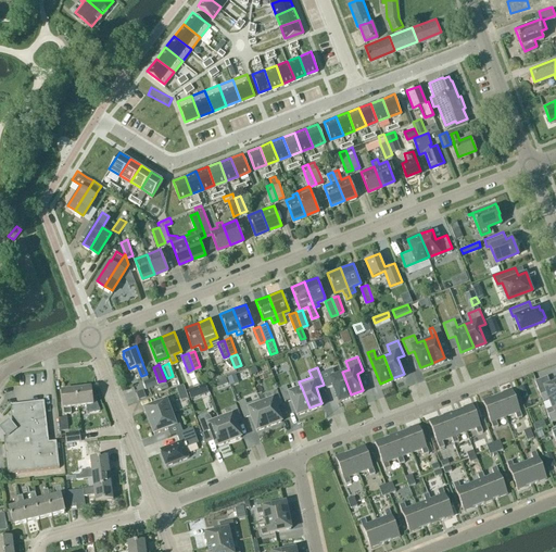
[(230,383),(238,379),(235,372),(228,375),(230,383)]
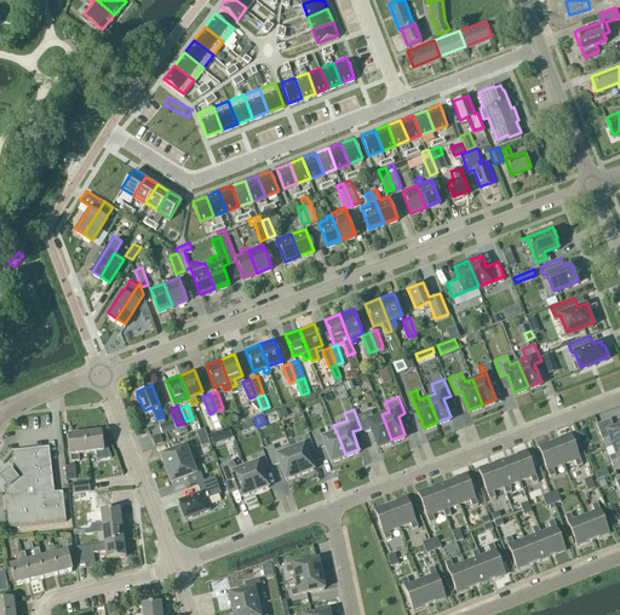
[(391,440),(382,414),(368,419),(378,444),(391,440)]
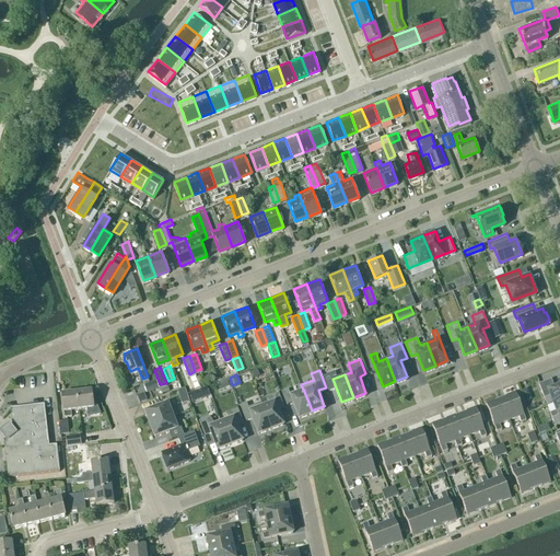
[(559,382),(555,385),(551,375),(538,381),(544,395),(550,393),(552,401),(559,397),(559,382)]
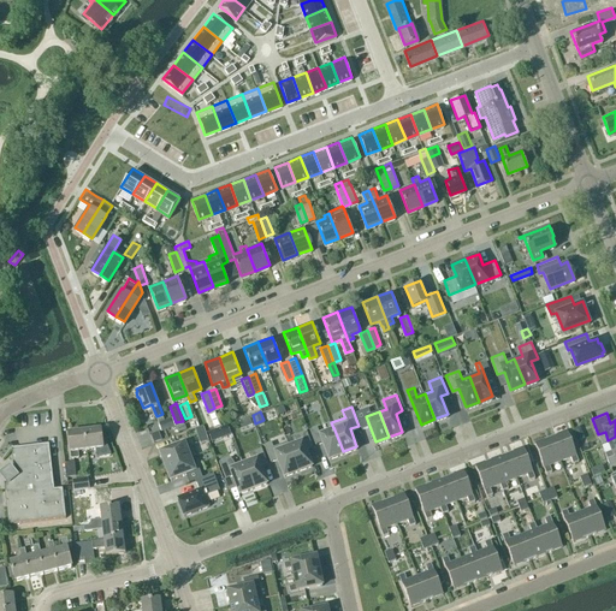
[(161,428),(175,423),(172,415),(164,417),(158,420),(161,428)]
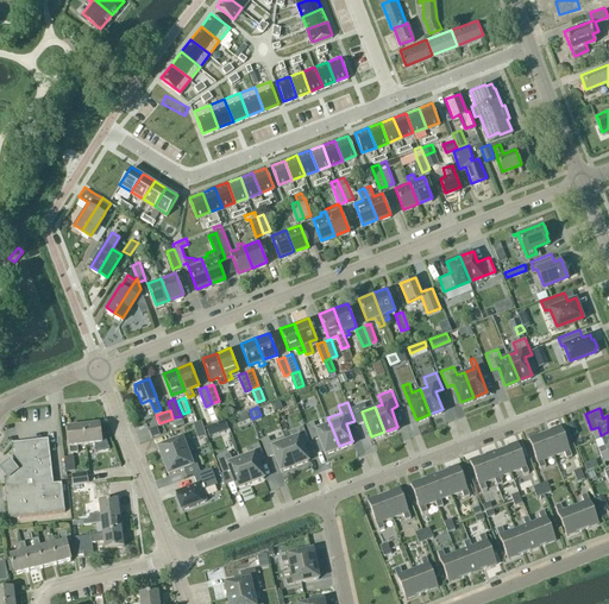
[(224,419),(206,425),(208,433),(227,426),(224,419)]
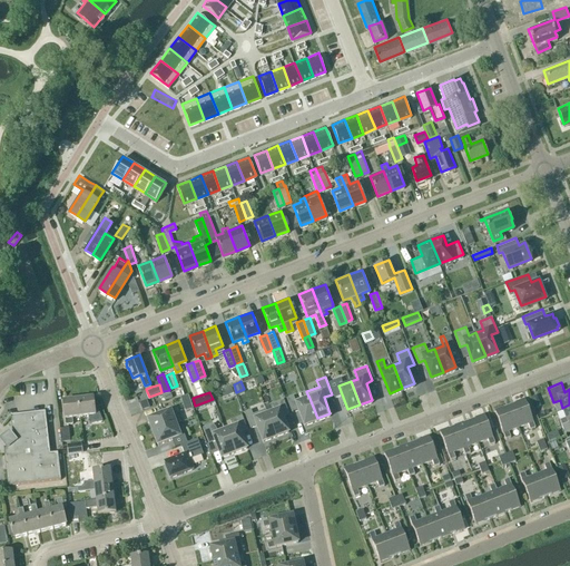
[(304,423),(317,418),(308,396),(308,397),(296,401),(293,393),(286,396),(292,409),(298,407),(304,423)]
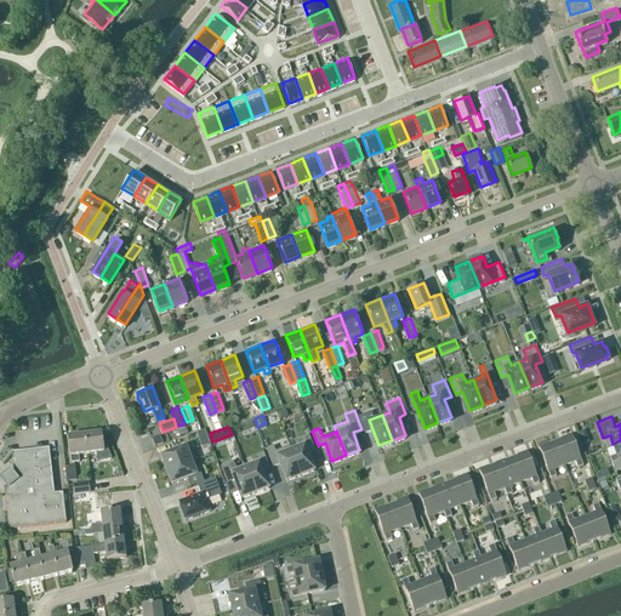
[(102,429),(85,432),(87,451),(97,450),(97,456),(104,455),(103,449),(104,449),(102,429)]
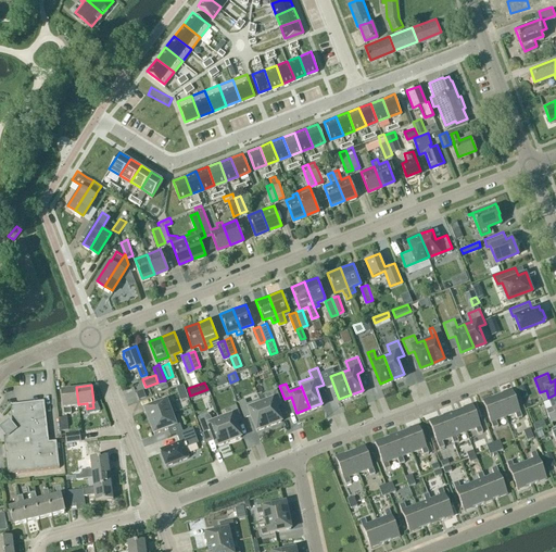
[(64,405),(64,412),(71,411),(70,404),(78,404),(76,387),(61,389),(63,405),(64,405)]
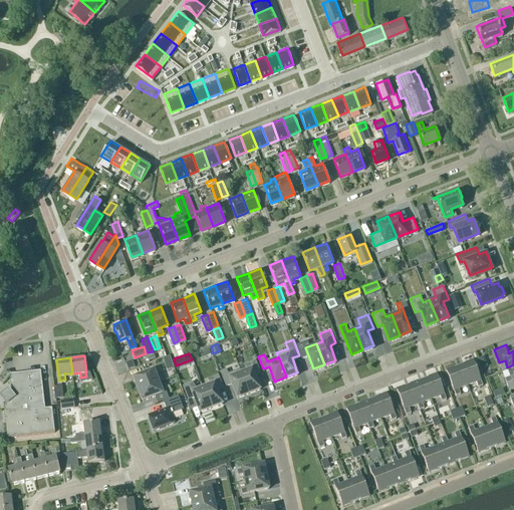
[(241,371),(249,392),(260,387),(254,372),(260,369),(256,357),(245,361),(248,368),(241,370),(241,371)]
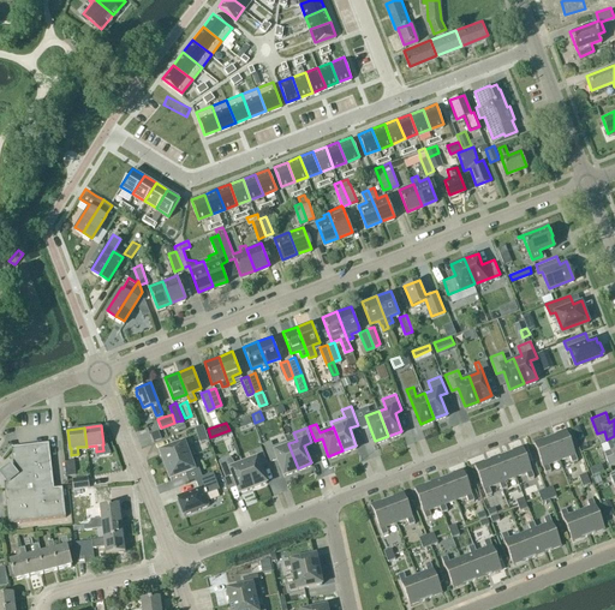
[(566,428),(550,434),(559,458),(569,454),(572,460),(578,458),(566,428)]
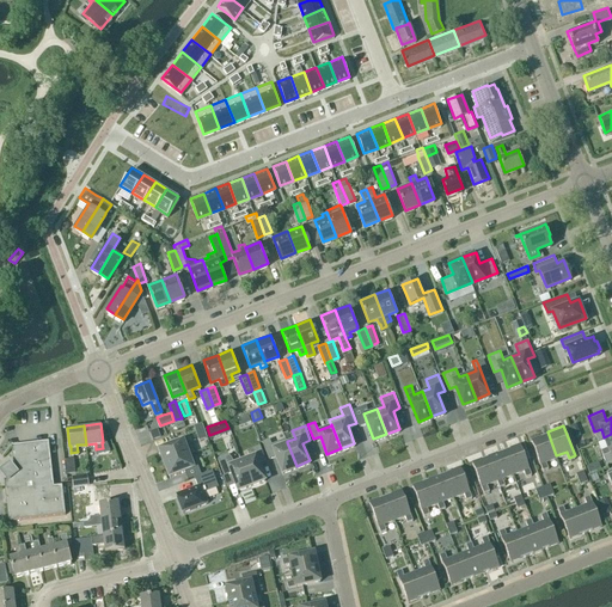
[(548,431),(531,437),(543,468),(548,466),(545,459),(556,455),(548,431)]
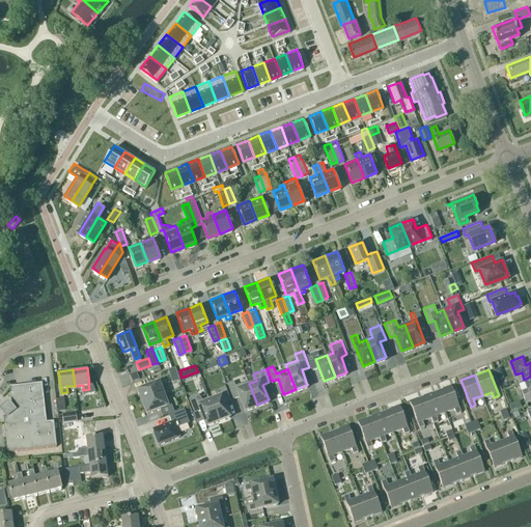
[(527,386),(521,388),(526,400),(530,398),(530,377),(524,380),(527,386)]
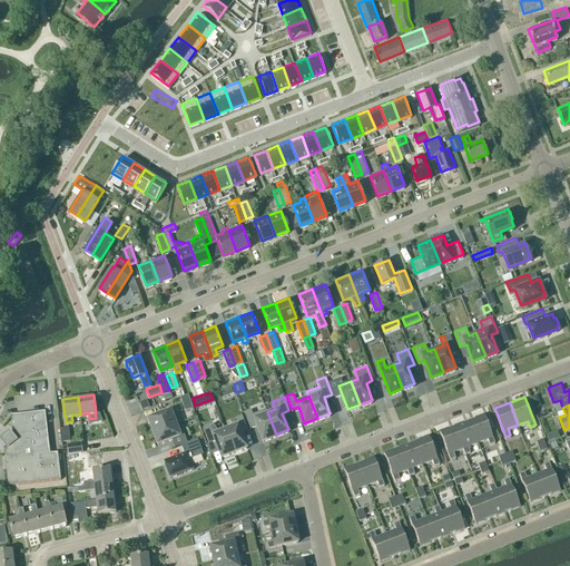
[(148,417),(153,429),(175,421),(180,419),(175,407),(170,408),(148,417)]
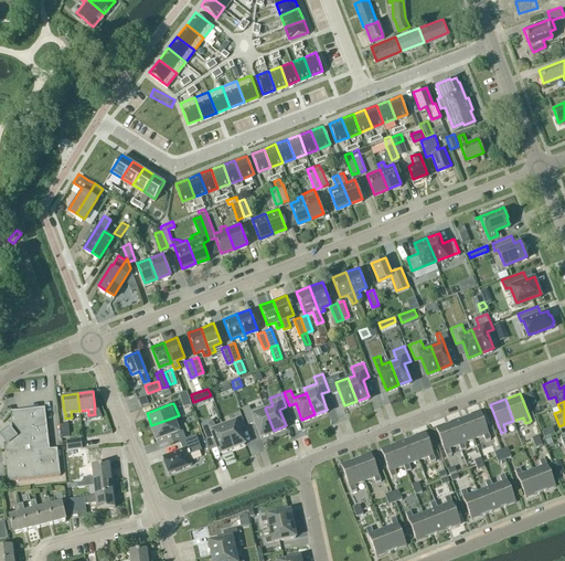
[(274,431),(265,409),(265,408),(264,403),(251,408),(248,403),(242,406),(248,422),(254,419),(260,435),(274,431)]
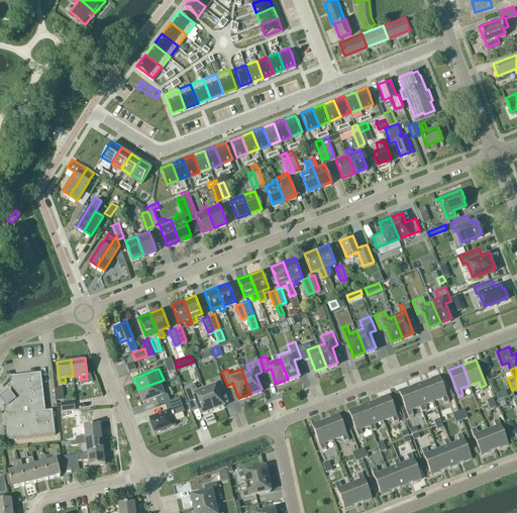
[(4,402),(3,402),(7,437),(55,432),(53,407),(45,408),(40,371),(9,374),(11,390),(9,391),(1,396),(5,401),(4,402)]
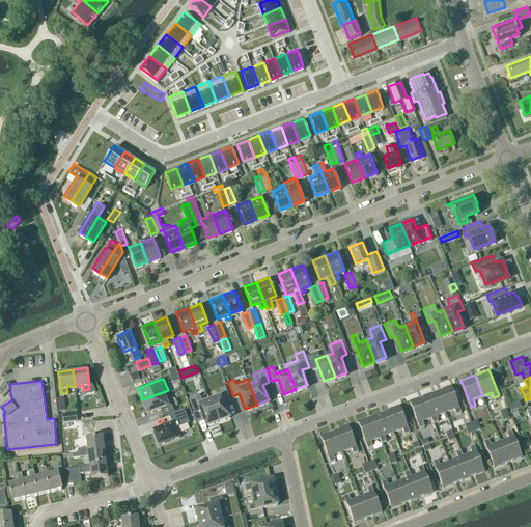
[(460,410),(451,384),(437,389),(445,410),(454,407),(456,412),(460,410)]
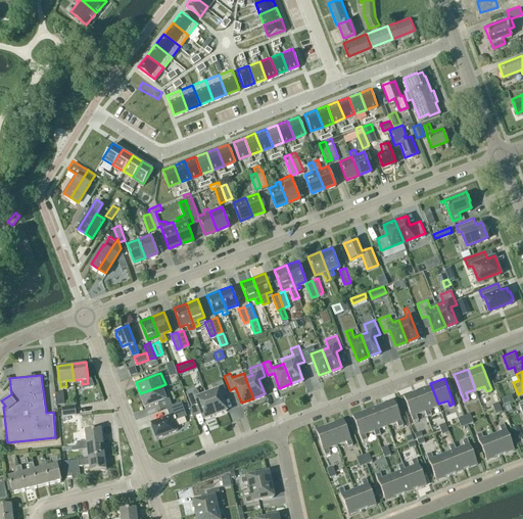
[(206,392),(215,413),(227,409),(221,393),(227,391),(222,379),(211,383),(214,389),(206,392)]
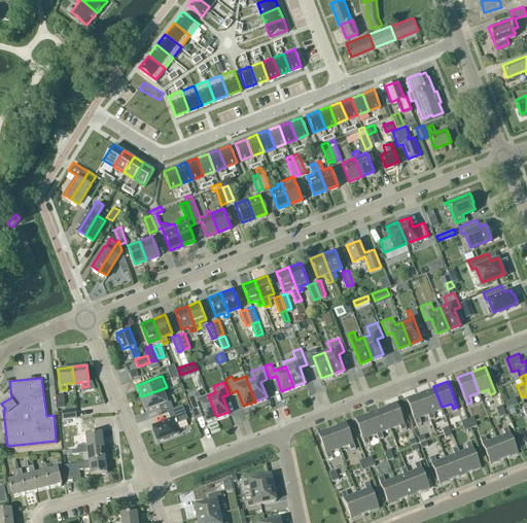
[(442,407),(433,386),(420,391),(428,412),(427,412),(429,418),(434,416),(432,410),(442,407)]
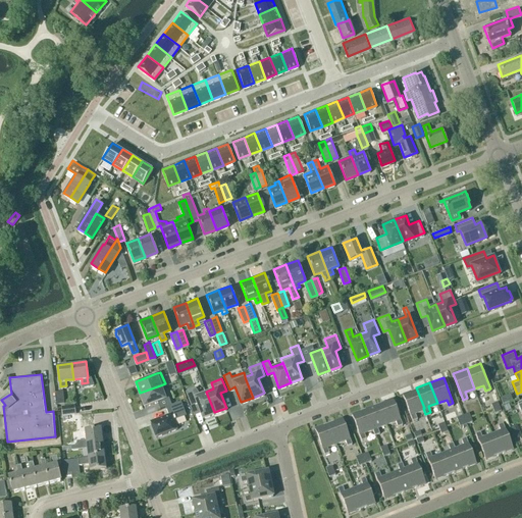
[(165,397),(160,385),(140,393),(145,405),(165,397)]
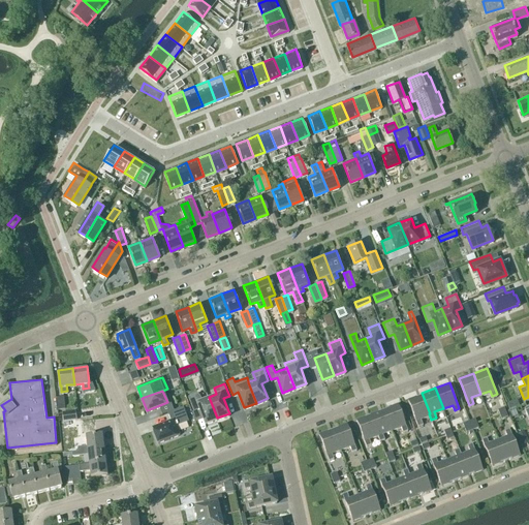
[(209,397),(203,399),(200,394),(197,391),(188,395),(193,409),(199,407),(206,422),(217,418),(209,397)]
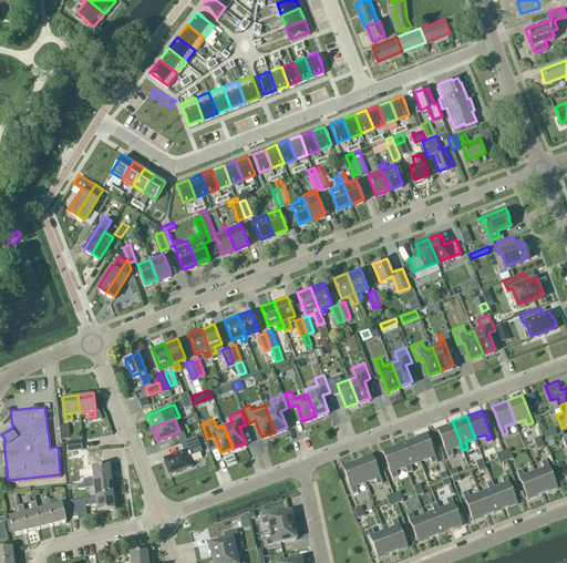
[(451,447),(460,443),(461,443),(452,421),(437,427),(447,454),(453,453),(451,447)]
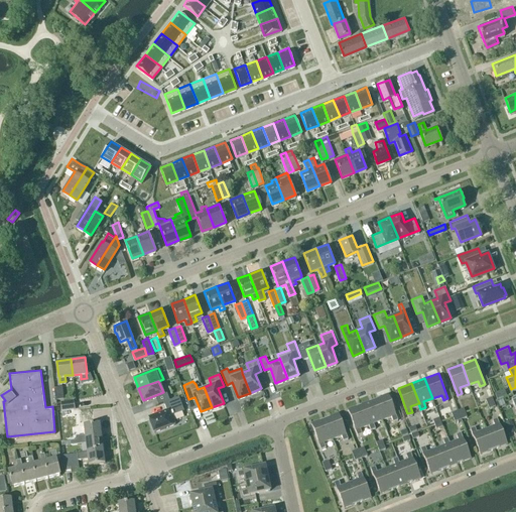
[(55,397),(63,396),(61,384),(54,385),(55,397)]
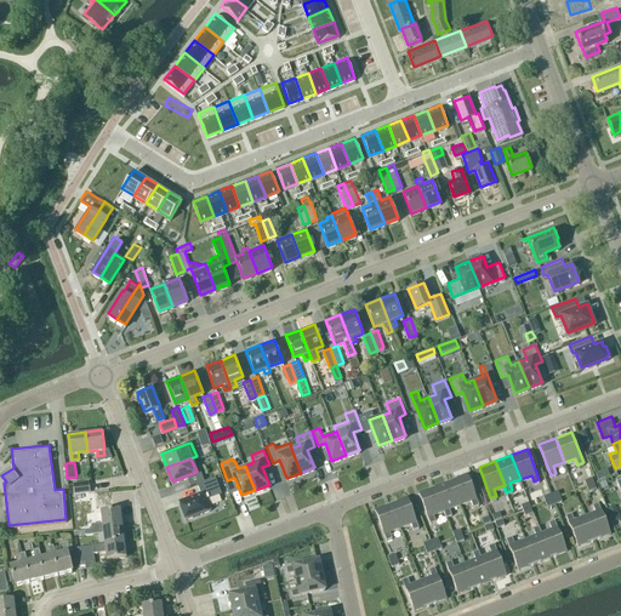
[(603,467),(596,471),(598,478),(605,474),(603,467)]
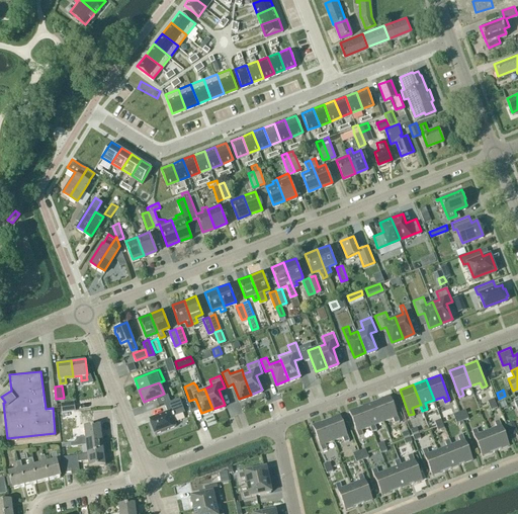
[(400,419),(390,394),(375,399),(383,419),(393,416),(395,421),(400,419)]
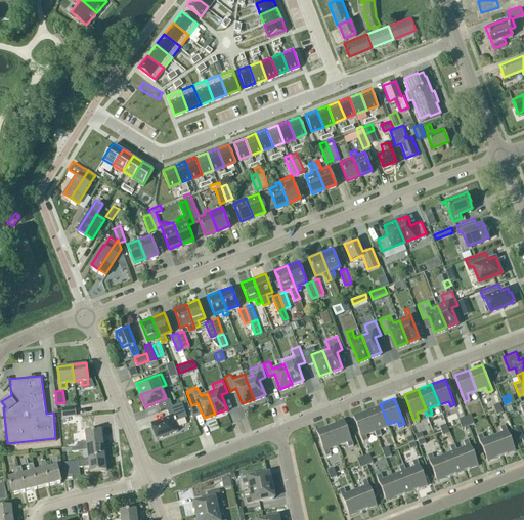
[(148,422),(155,437),(176,429),(172,420),(184,415),(179,400),(164,406),(167,415),(148,422)]
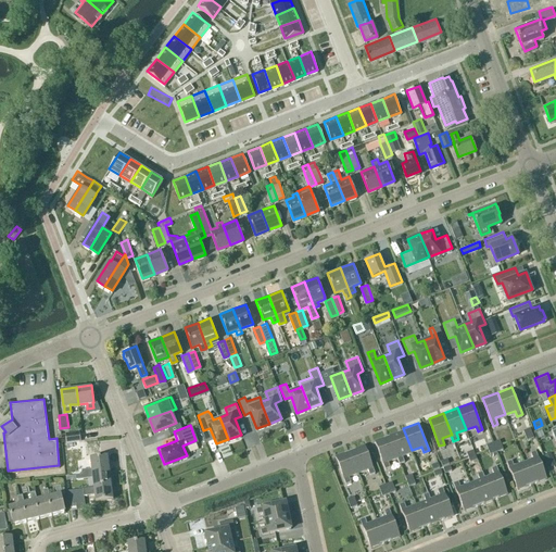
[(412,450),(403,428),(389,434),(397,455),(396,455),(400,462),(404,460),(402,453),(412,450)]
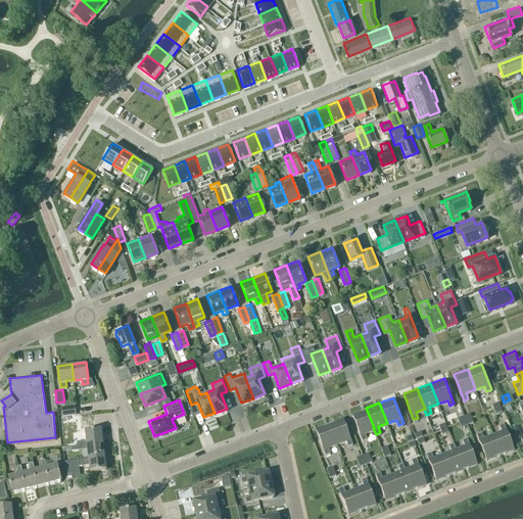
[(62,414),(75,412),(74,404),(61,405),(62,414)]
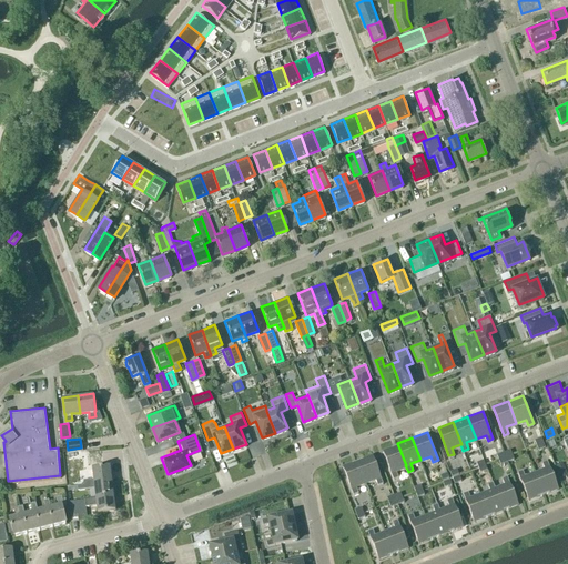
[(396,469),(405,465),(406,465),(397,443),(383,449),(393,477),(398,475),(396,469)]
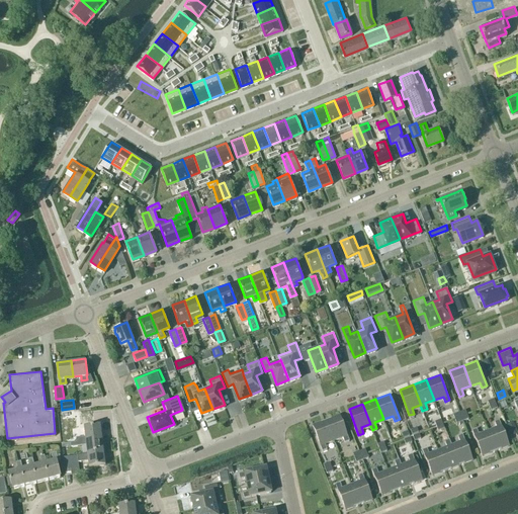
[(68,422),(67,413),(59,414),(60,429),(72,428),(72,422),(68,422)]
